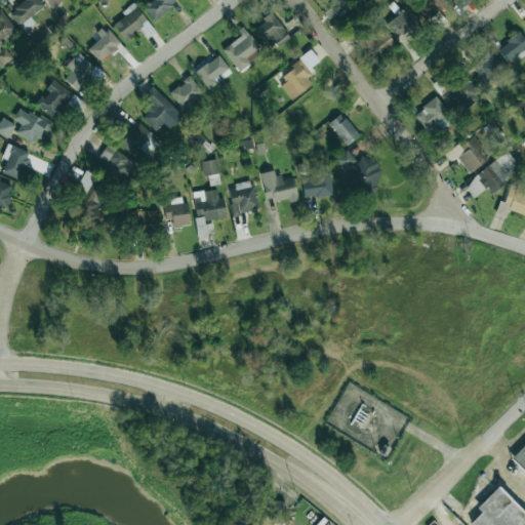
[(24,0),(25,1),(9,11),(23,31),(34,23),(30,16),(44,7),(38,0),(24,0)]
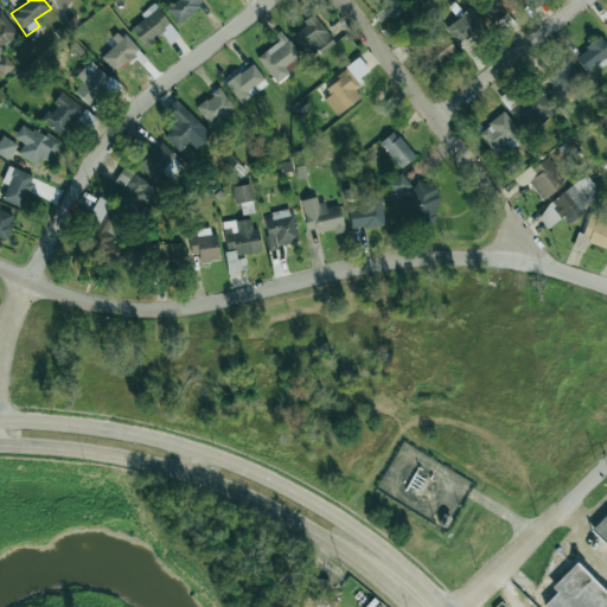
[(52,0),(59,10),(74,1),(72,0),(52,0)]
